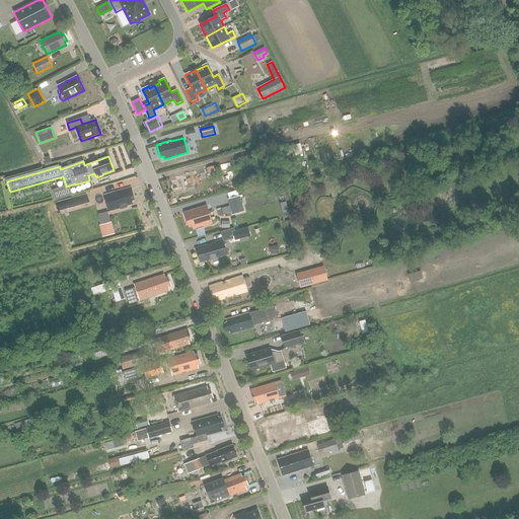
[(215,166),(207,168),(210,176),(217,173),(215,166)]
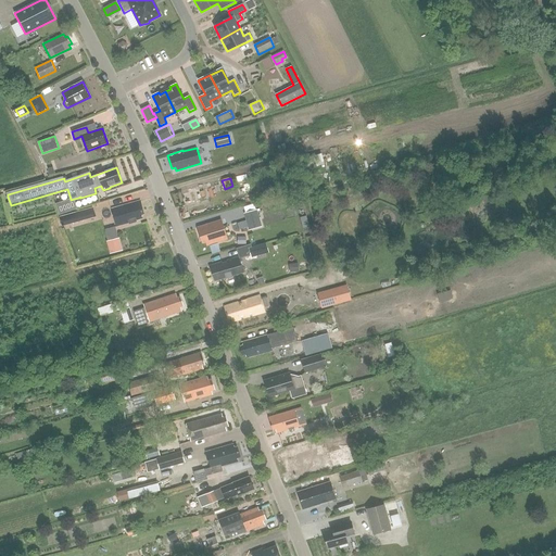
[(212,200),(207,184),(185,189),(189,205),(212,200)]
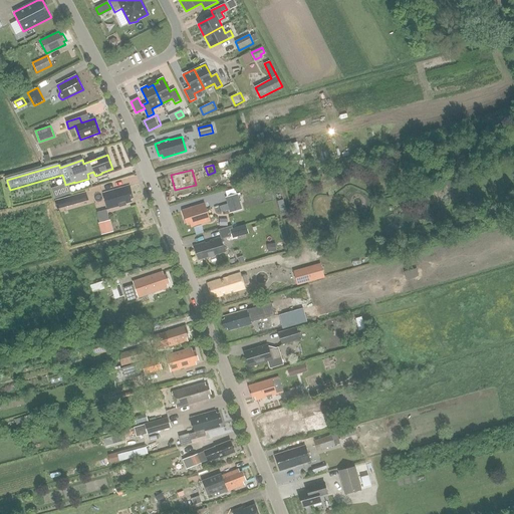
[(450,174),(442,180),(448,188),(455,182),(450,174)]
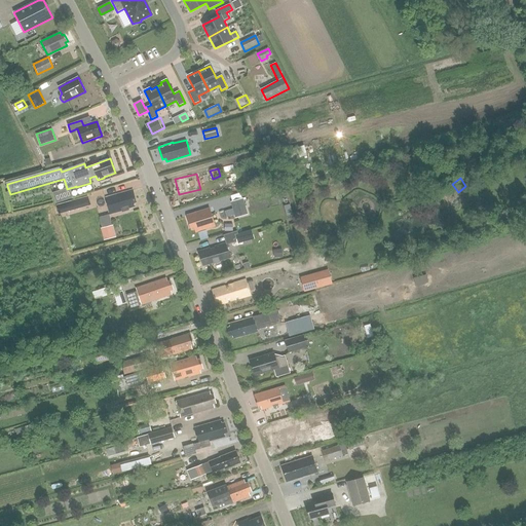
[(122,213),(129,211),(129,210),(135,208),(134,204),(138,203),(134,191),(107,198),(111,215),(122,212),(122,213)]
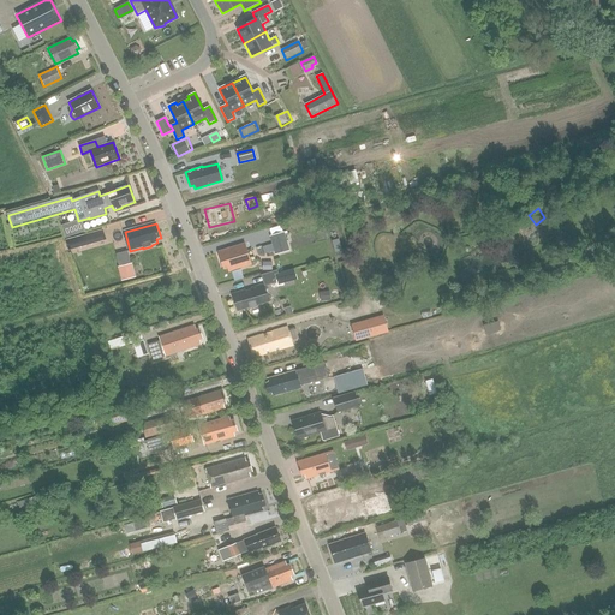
[(69,250),(106,240),(103,230),(65,239),(69,250)]
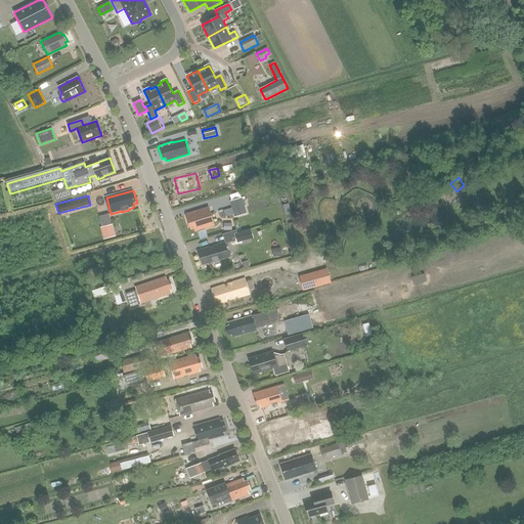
[(242,198),(229,202),(234,218),(247,214),(242,198)]
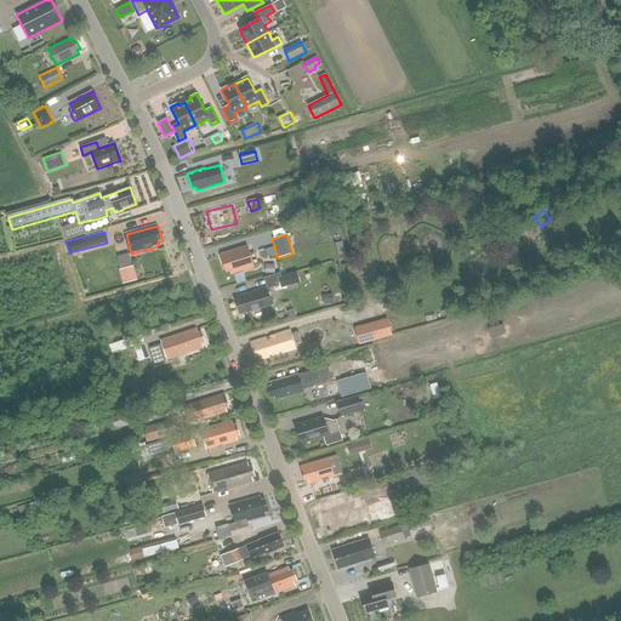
[(231,269),(232,275),(255,268),(248,246),(221,255),(227,271),(231,269)]
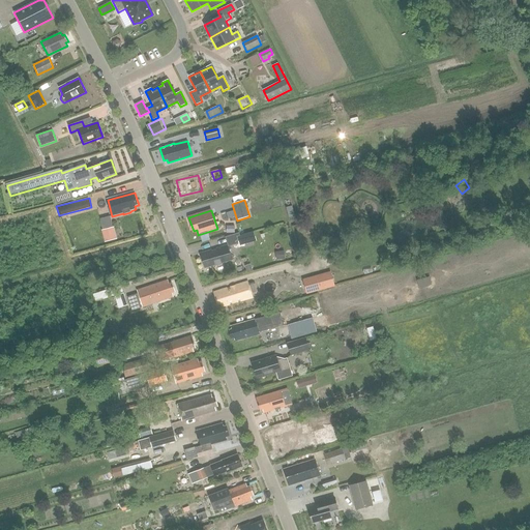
[(105,242),(116,239),(114,229),(102,231),(105,242)]
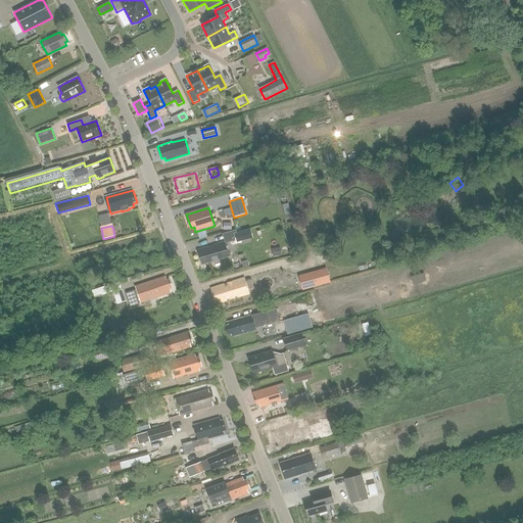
[(236,244),(253,239),(250,229),(233,234),(236,244)]
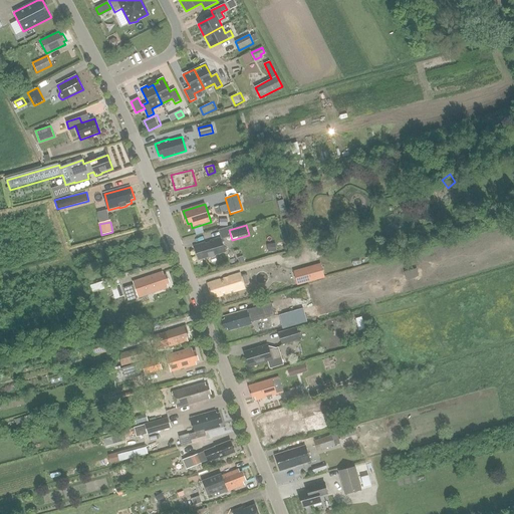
[(327,231),(320,233),(322,241),(329,239),(327,231)]
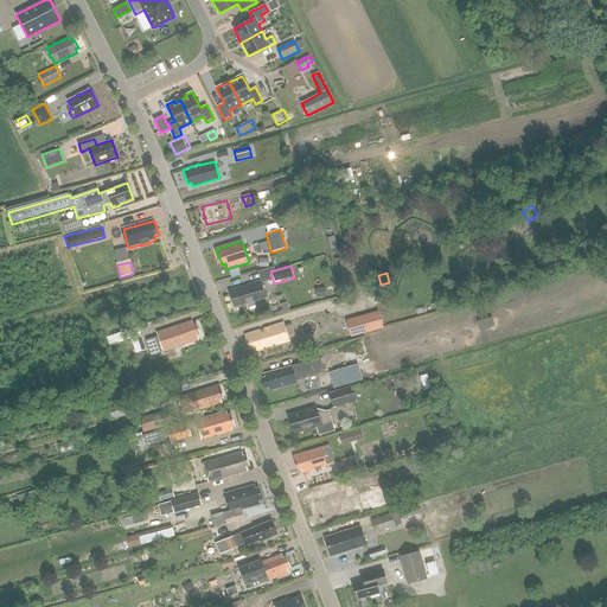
[(267,299),(262,281),(249,285),(249,286),(243,287),(230,291),(235,308),(267,299)]
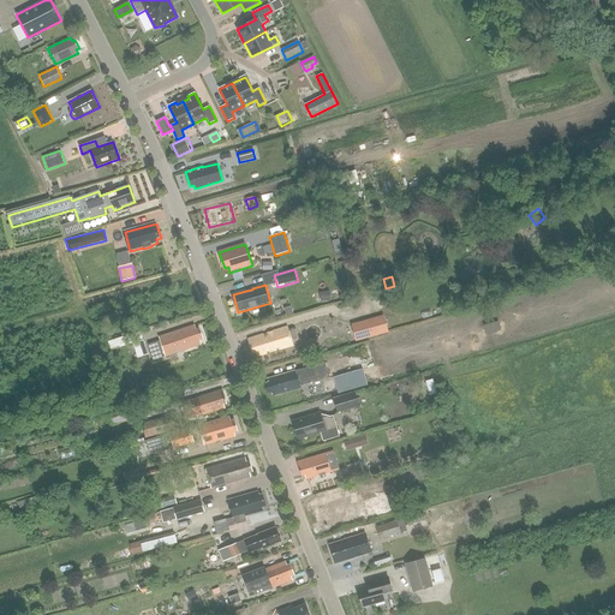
[(356,341),(388,333),(383,315),(351,324),(356,341)]
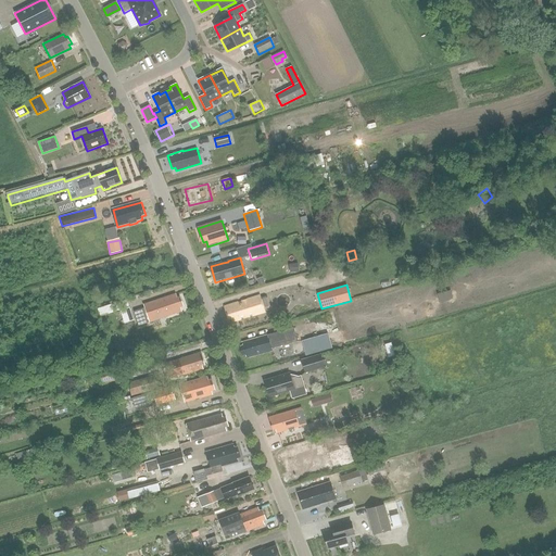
[(453,290),(440,292),(442,301),(454,299),(453,290)]
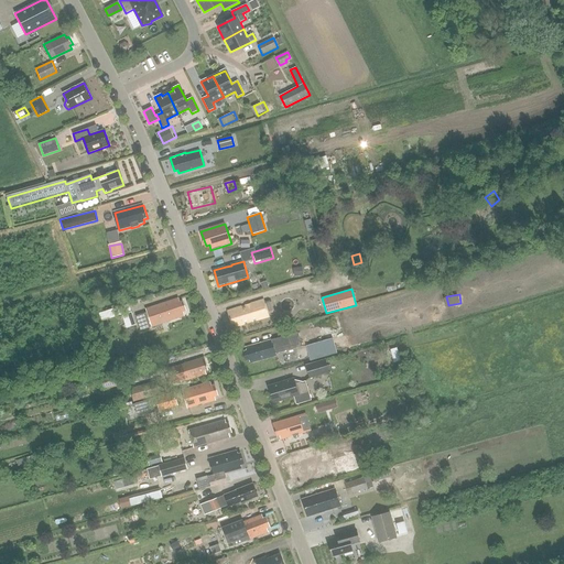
[(183,313),(186,312),(182,301),(179,302),(177,299),(147,310),(148,313),(136,316),(141,331),(184,316),(183,313)]
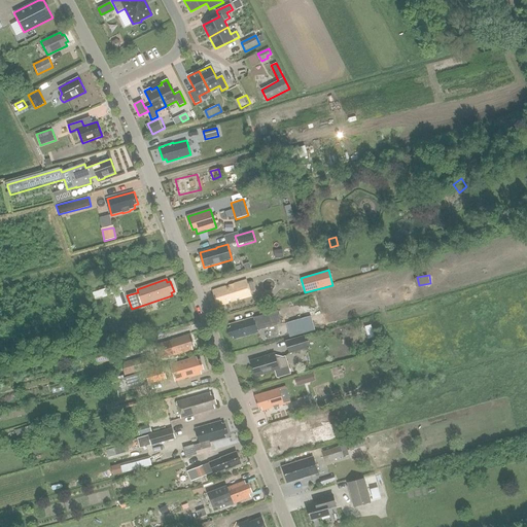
[(237,283),(212,291),(216,303),(219,302),(220,305),(241,299),(250,295),(249,293),(254,292),(256,291),(253,282),(251,282),(246,283),(245,281),(237,283)]
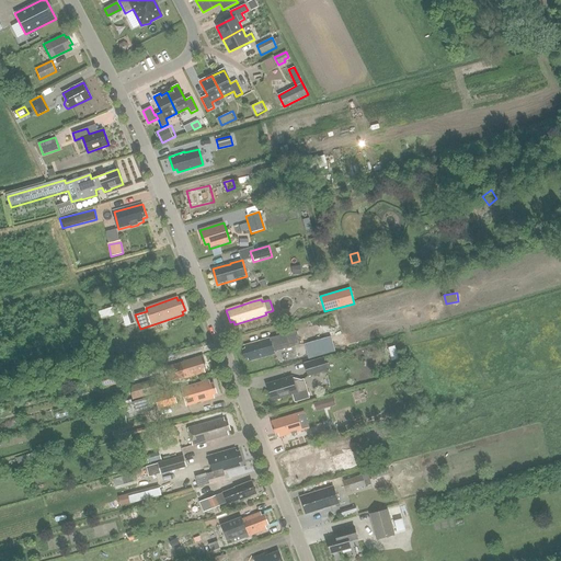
[(119,305),(101,310),(103,318),(123,312),(119,305)]
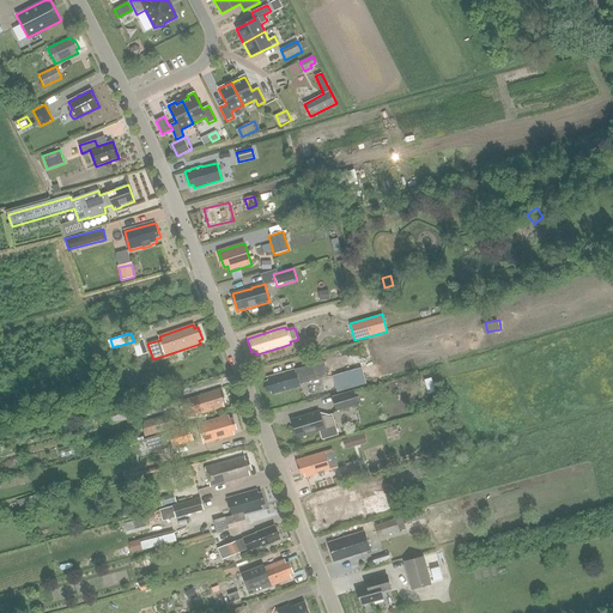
[(143,339),(133,343),(138,357),(147,353),(143,339)]
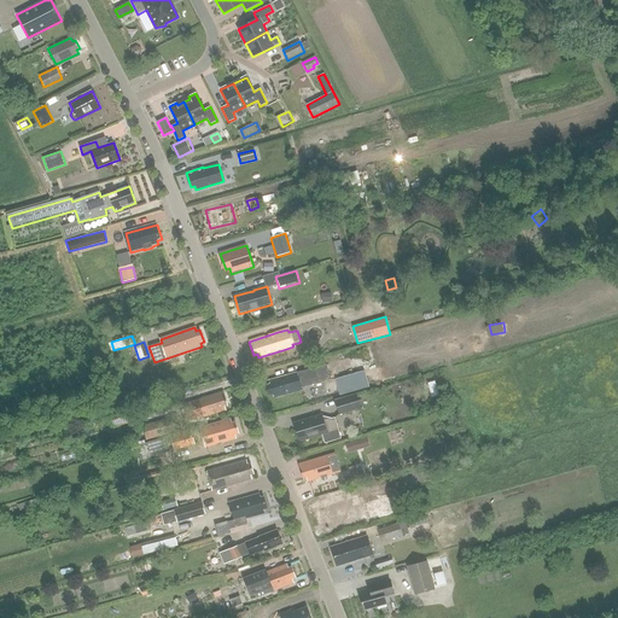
[(301,389),(331,380),(326,365),(269,382),(270,384),(266,385),(269,396),(273,395),(274,400),(302,391),(301,389)]
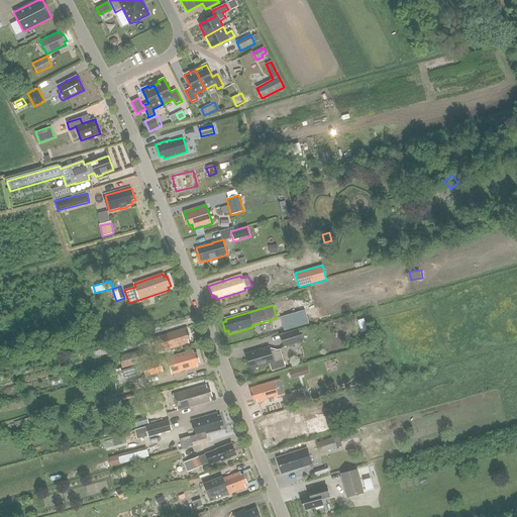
[(280,317),(284,330),(308,323),(304,310),(280,317)]
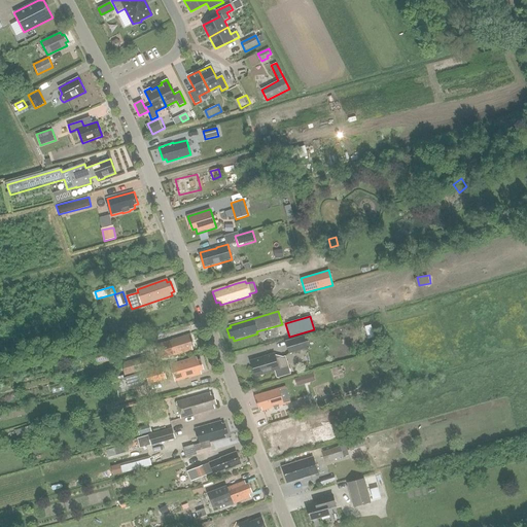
[(165,343),(160,345),(164,358),(192,349),(191,346),(194,346),(189,334),(165,341),(165,343)]
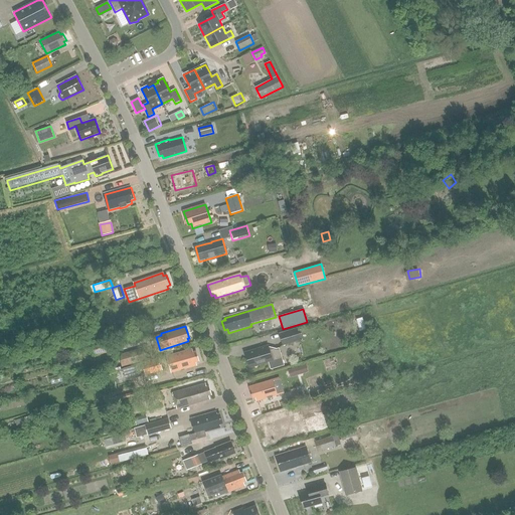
[(297,328),(279,333),(282,346),(300,340),(304,339),(302,333),(299,334),(297,328)]
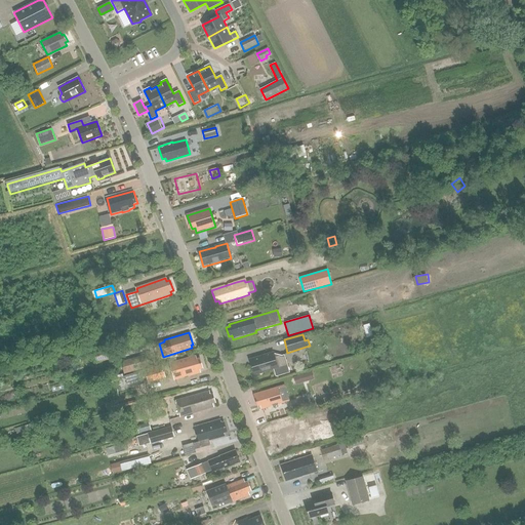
[(133,348),(145,344),(142,336),(131,340),(133,348)]
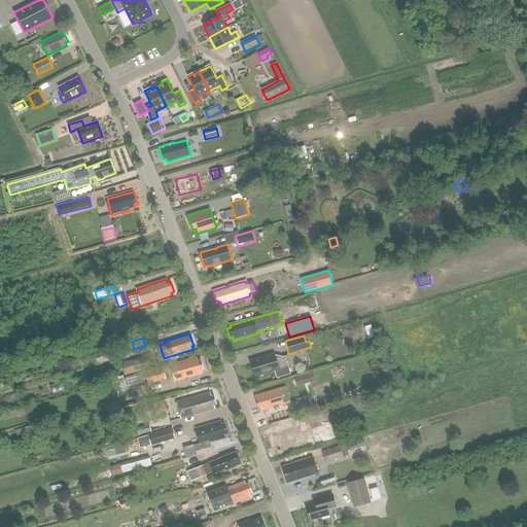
[(95,358),(96,364),(112,361),(111,354),(95,358)]
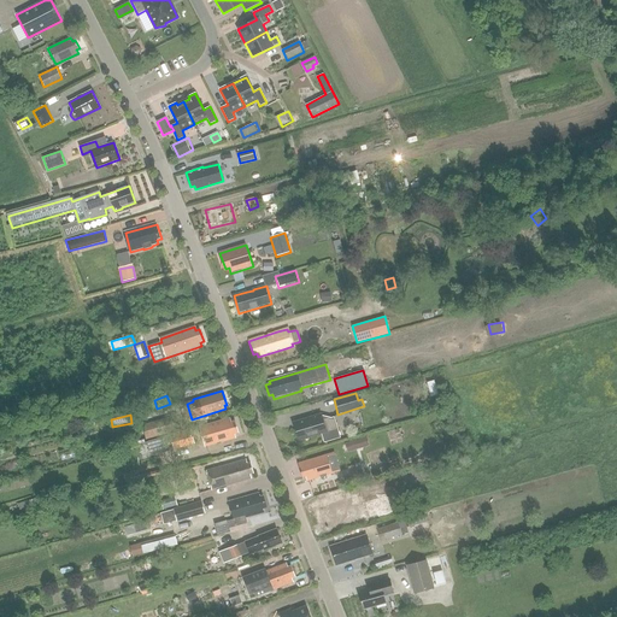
[(180,429),(175,415),(142,424),(141,424),(146,440),(180,429)]
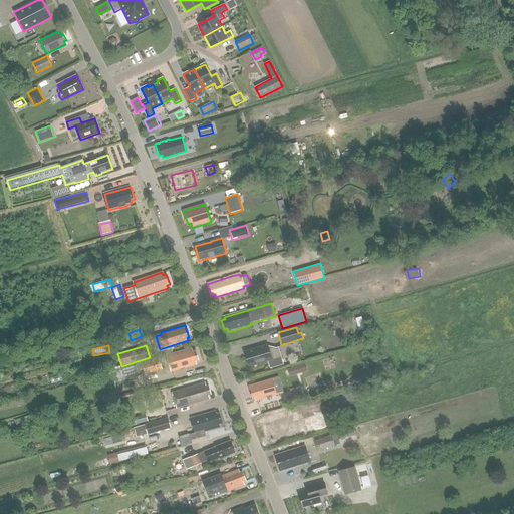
[(276,348),(268,346),(268,345),(246,352),(248,357),(247,357),(250,367),(268,362),(270,368),(283,364),(278,347),(276,348)]
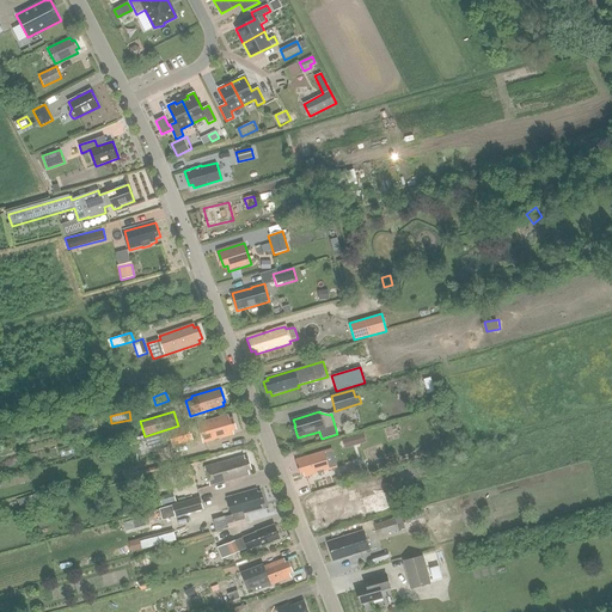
[(232,429),(236,429),(233,417),(230,417),(230,415),(201,423),(206,441),(233,433),(232,429)]
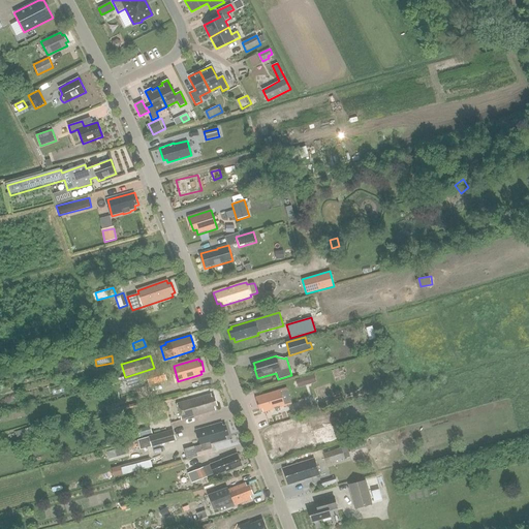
[(145,373),(149,385),(166,380),(163,368),(145,373)]
